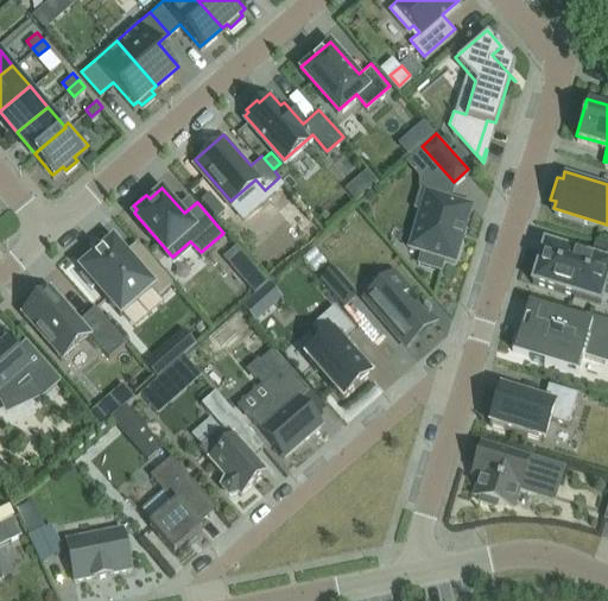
[(225,207),(209,189),(201,196),(216,214),(225,207)]
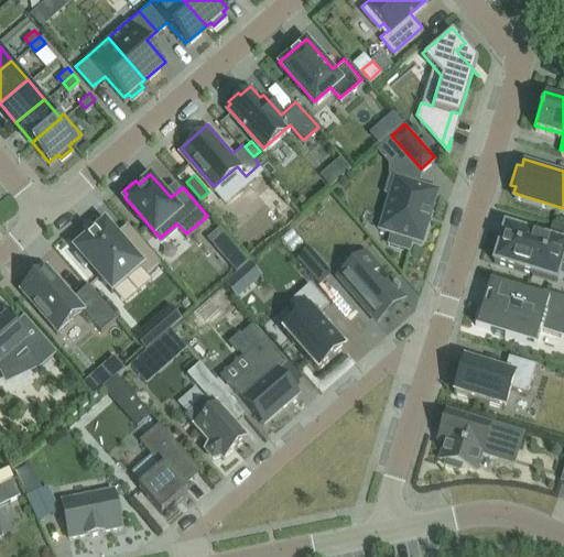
[(421,239),(437,187),(394,175),(379,226),(390,229),(387,240),(409,247),(412,236),(421,239)]
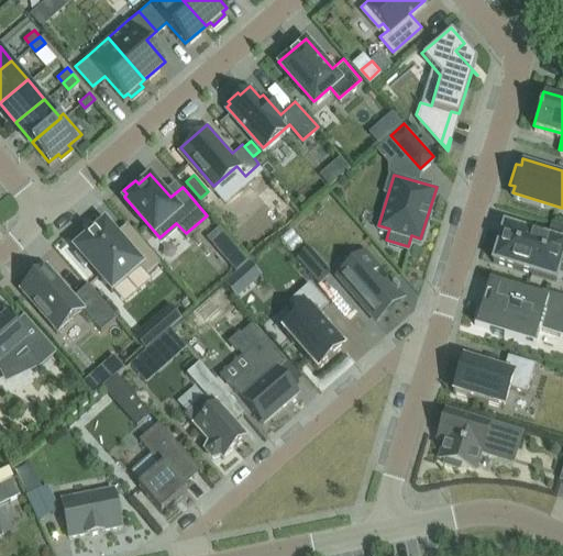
[(78,242),(75,245),(80,252),(77,254),(85,263),(87,259),(111,287),(140,262),(146,269),(159,258),(128,222),(116,232),(105,219),(99,223),(99,222),(98,223),(99,224),(92,230),(91,228),(90,229),(91,230),(89,232),(87,229),(75,238),(78,242)]
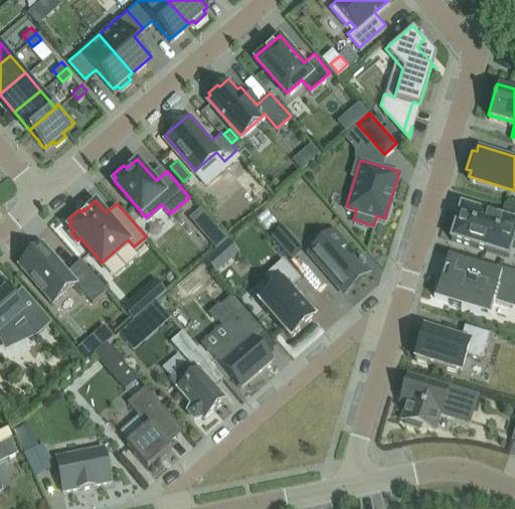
[(514,202),(505,200),(501,214),(461,202),(458,212),(455,211),(449,231),(452,232),(451,235),(508,253),(512,239),(514,240),(514,202)]
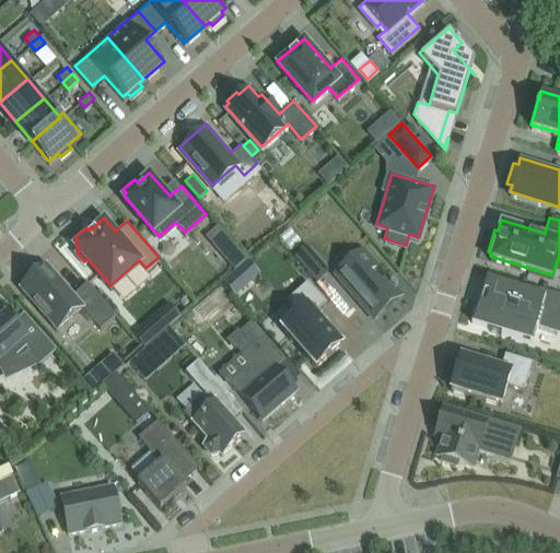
[(220,223),(207,234),(216,243),(228,232),(220,223)]
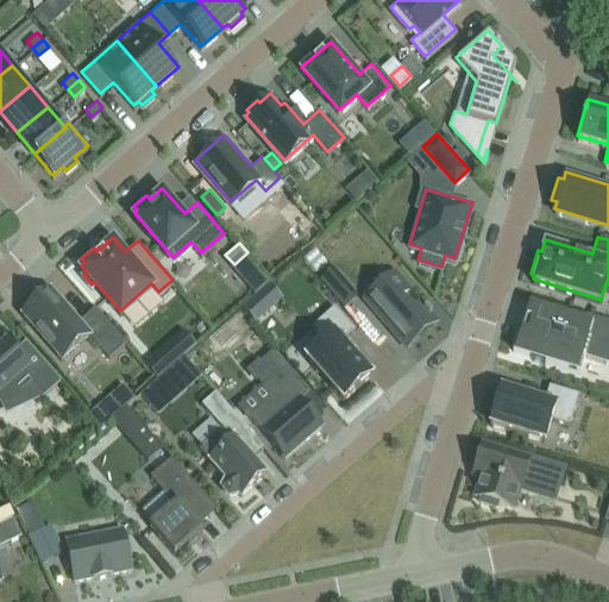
[(356,289),(333,264),(321,275),(343,300),(356,289)]
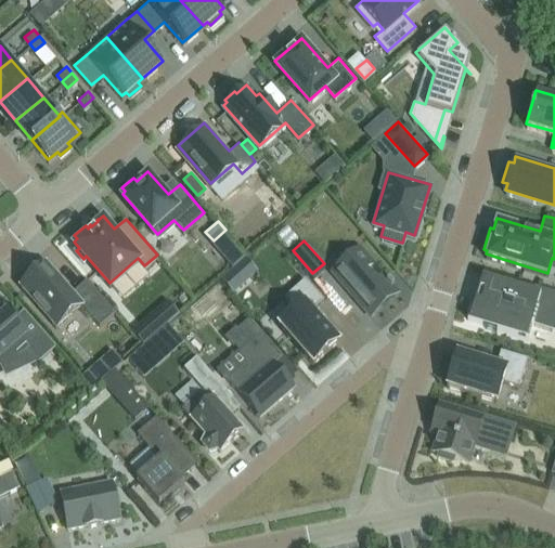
[(332,269),(370,313),(398,288),(360,244),(332,269)]
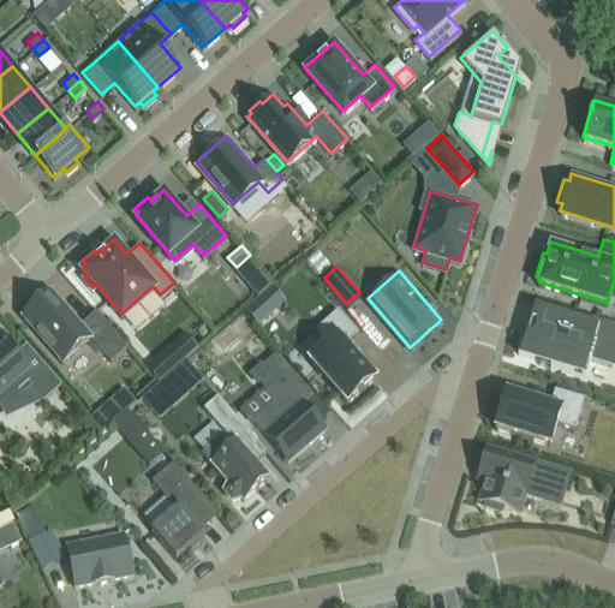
[(79,321),(52,288),(48,291),(45,287),(35,297),(37,299),(22,314),(61,359),(90,335),(111,358),(127,343),(96,307),(79,321)]
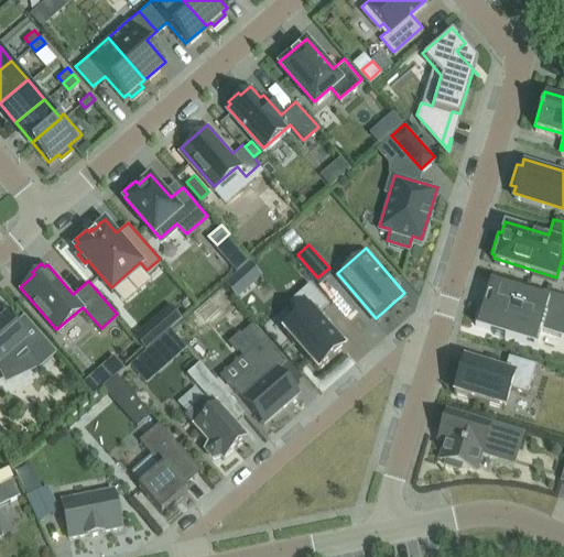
[(563,332),(563,326),(563,293),(513,277),(511,284),(490,277),(480,309),(478,309),(477,310),(480,312),(479,315),(477,314),(476,315),(478,316),(477,319),(475,318),(475,320),(495,326),(494,329),(503,332),(505,332),(537,342),(538,341),(535,340),(540,325),(563,332)]
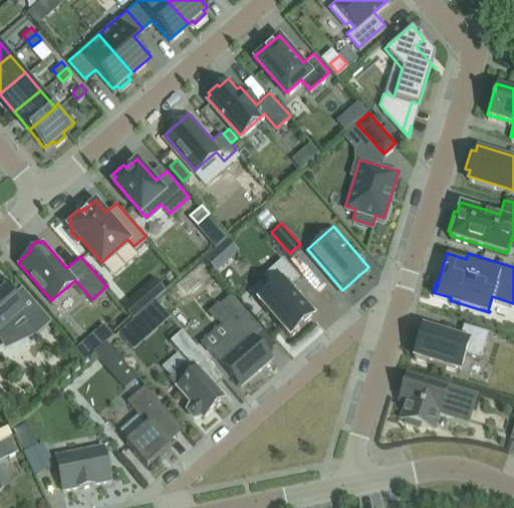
[(289,334),(314,313),(289,284),(299,275),(282,256),(263,272),(273,284),(258,298),(289,334)]
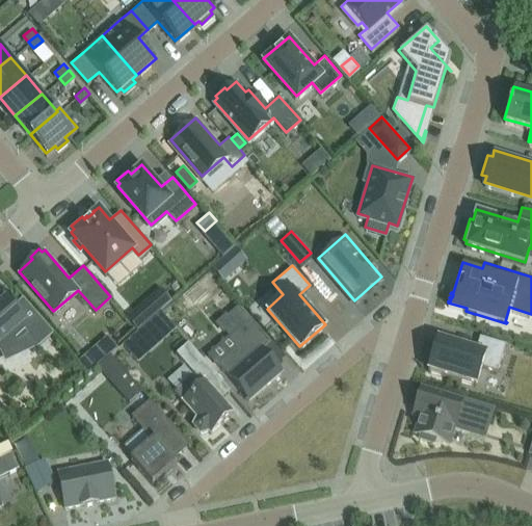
[(53,329),(23,294),(14,303),(6,294),(0,298),(0,345),(2,350),(19,342),(15,335),(24,326),(38,342),(53,329)]
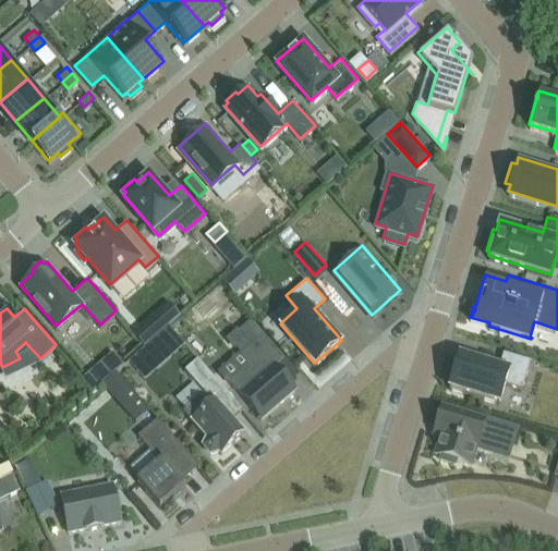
[(146,319),(133,330),(144,343),(157,331),(146,319)]
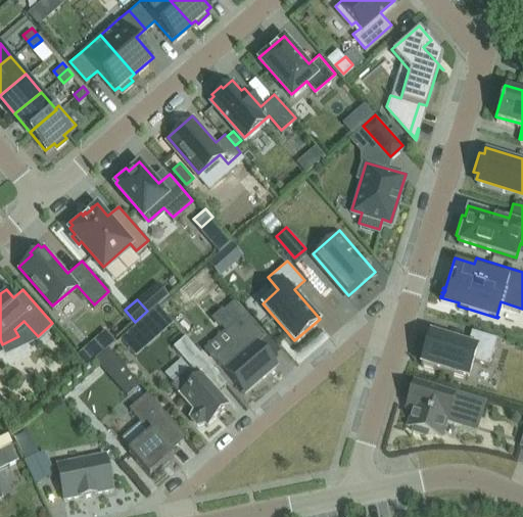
[(171,317),(157,302),(147,312),(159,327),(171,317)]
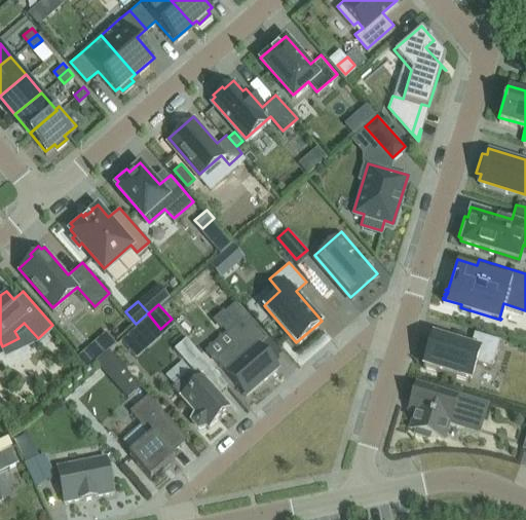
[(216,357),(246,392),(277,364),(259,342),(267,335),(248,312),(227,331),(235,340),(216,357)]
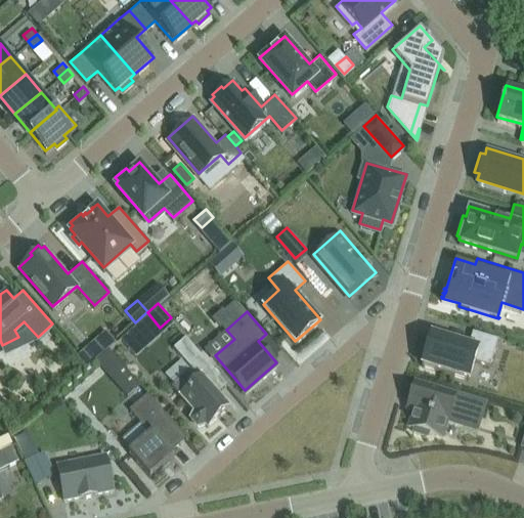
[(133,350),(144,341),(131,327),(121,336),(133,350)]
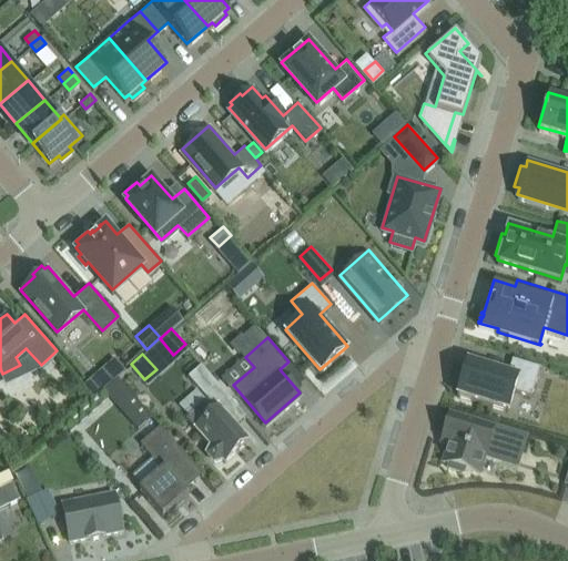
[(467,357),(457,391),(508,407),(514,387),(531,391),(539,364),(513,355),(507,370),(467,357)]
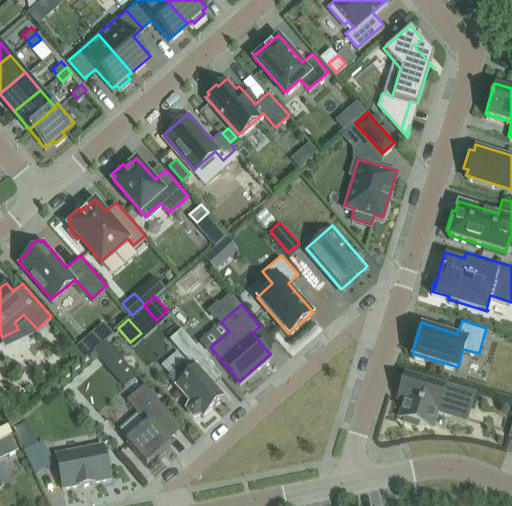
[(210,382),(221,372),(181,326),(169,336),(187,356),(167,373),(189,398),(185,404),(193,413),(200,411),(202,413),(223,396),(210,382)]
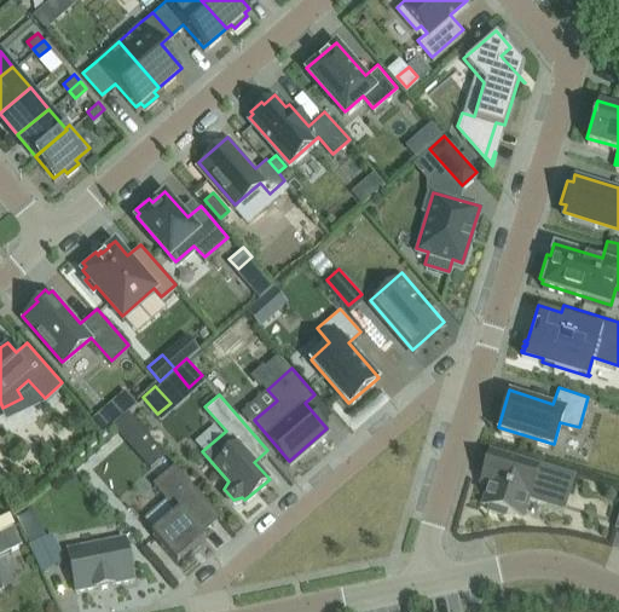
[(128,409),(114,422),(127,437),(142,423),(128,409)]
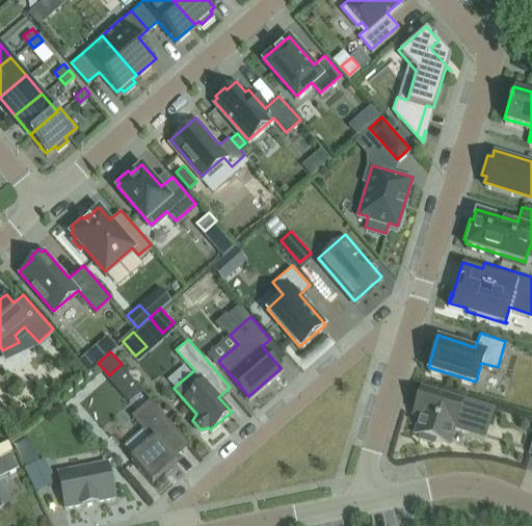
[(97,363),(87,352),(79,359),(88,370),(97,363)]
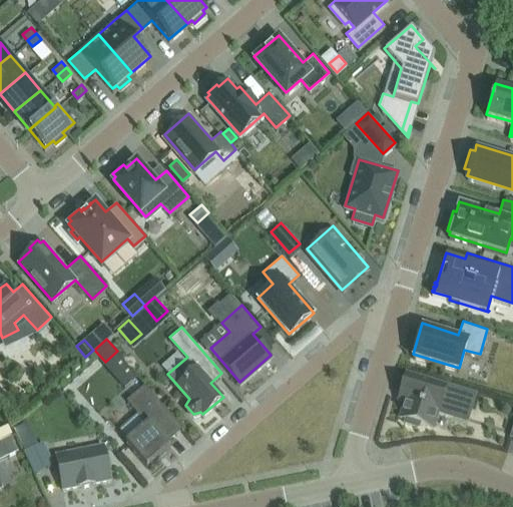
[(454,413),(458,399),(470,403),(473,392),(407,371),(400,396),(406,398),(401,413),(406,415),(405,419),(418,423),(419,419),(432,423),(437,407),(454,413)]
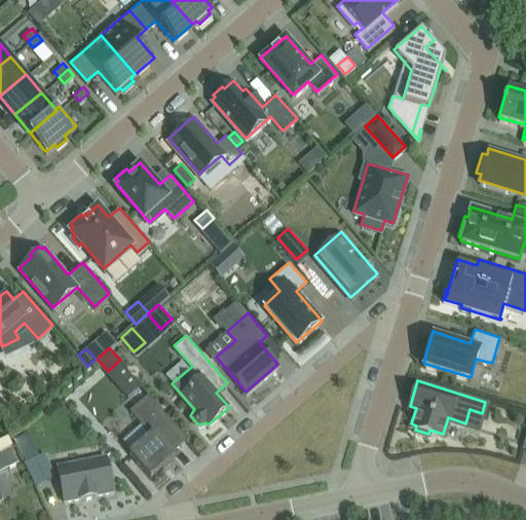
[(175,454),(172,450),(170,448),(184,436),(186,439),(188,438),(148,392),(129,408),(150,432),(128,451),(150,476),(175,454)]
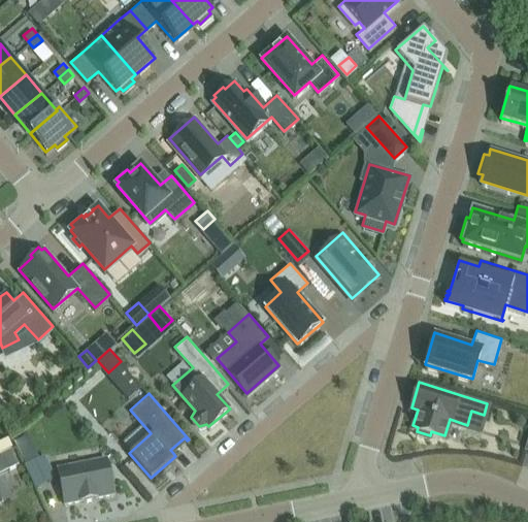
[(8,434),(0,437),(0,449),(12,444),(8,434)]
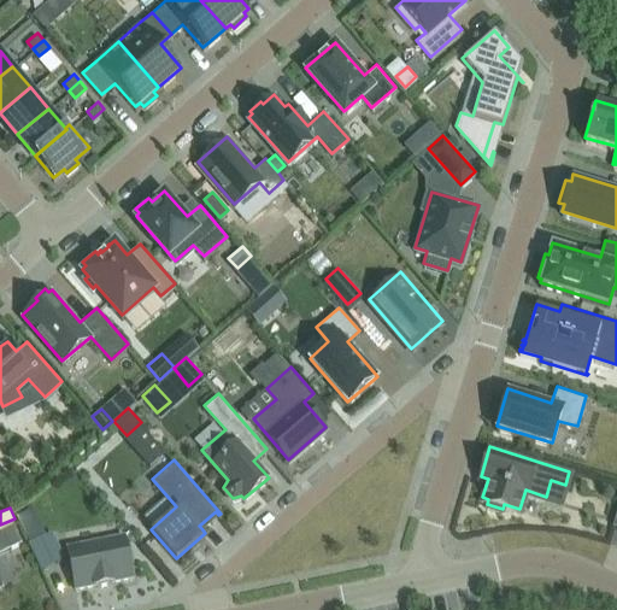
[(63,555),(51,529),(30,539),(42,564),(63,555)]
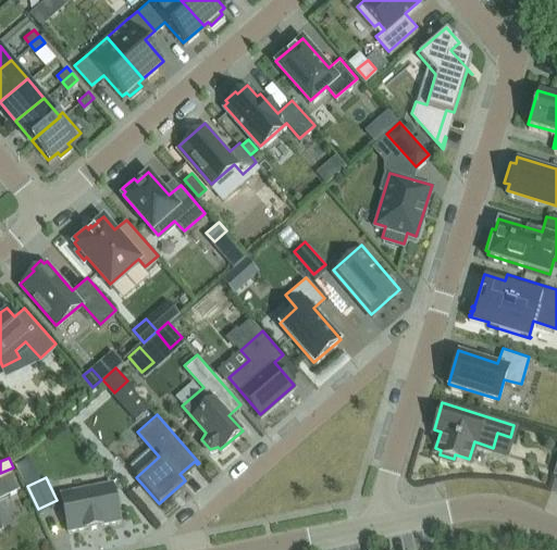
[(119,517),(112,480),(61,490),(67,527),(86,524),(87,525),(101,522),(100,521),(119,517)]
